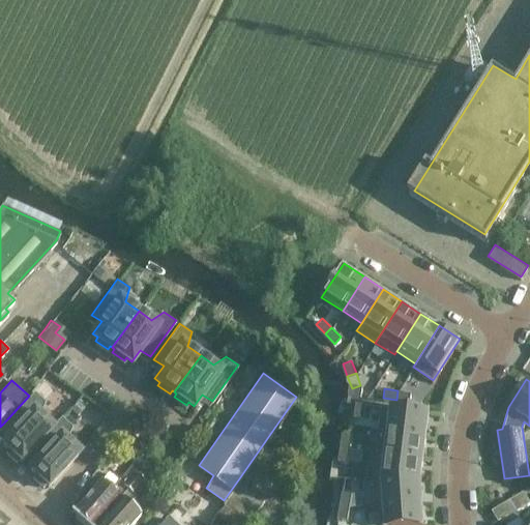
[(21,459),(31,448),(52,426),(35,411),(41,397),(34,390),(29,396),(3,424),(12,432),(2,442),(7,446),(4,449),(16,460),(19,457),(21,459)]
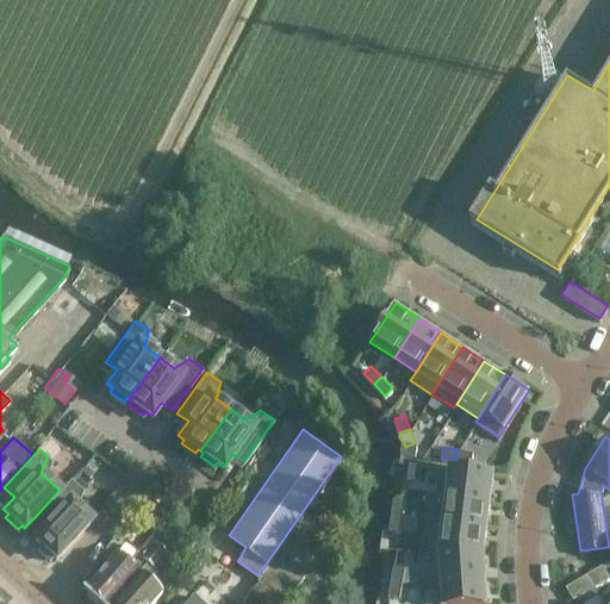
[(471,461),(473,452),(458,449),(456,460),(471,461)]
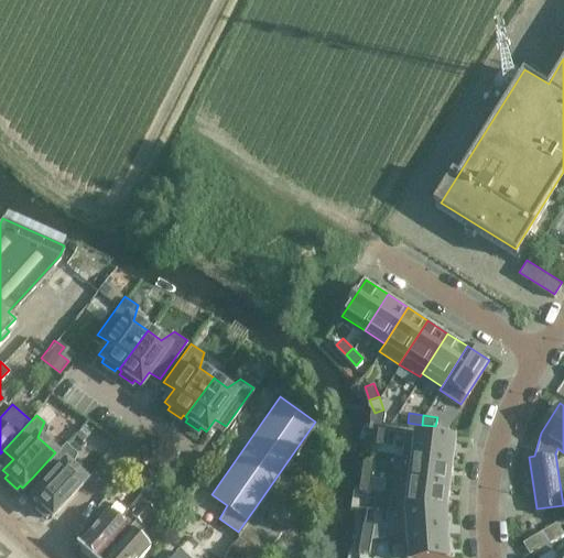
[(379,426),(377,439),(386,441),(388,427),(379,426)]
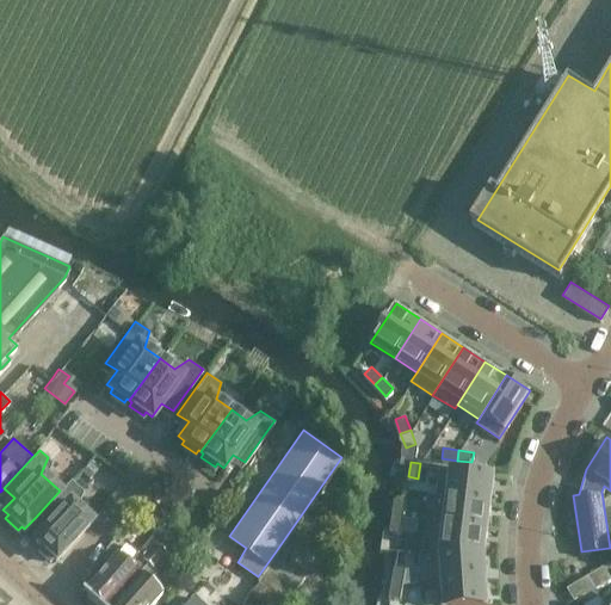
[(445,494),(492,500),(495,473),(439,465),(436,493),(445,494)]
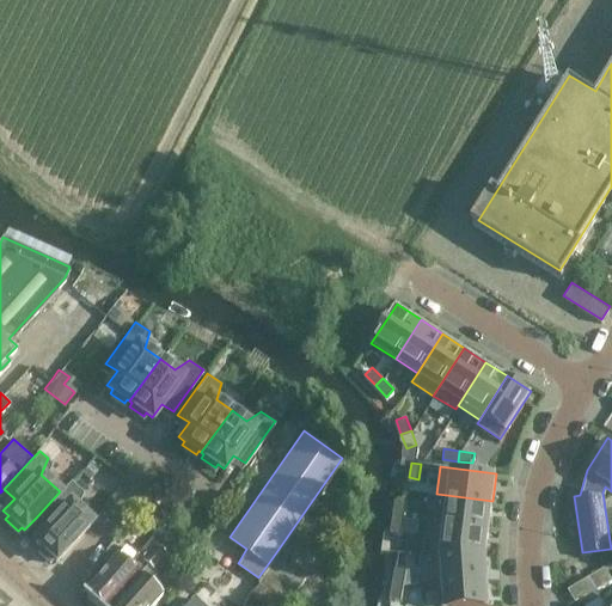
[(53,556),(55,559),(91,520),(77,507),(83,491),(71,479),(60,491),(36,518),(46,527),(34,539),(40,545),(37,548),(49,559),(53,556)]
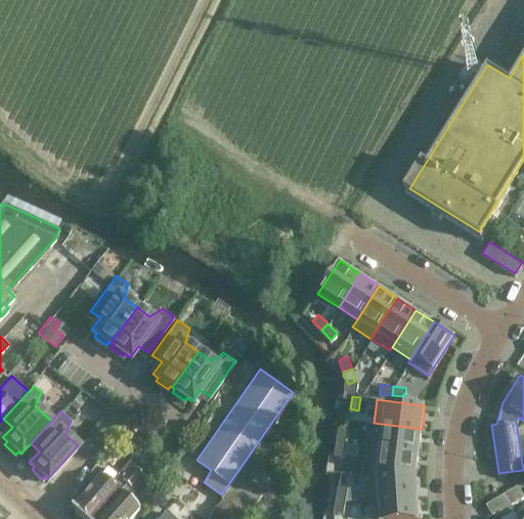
[(164,427),(153,420),(146,430),(158,437),(164,427)]
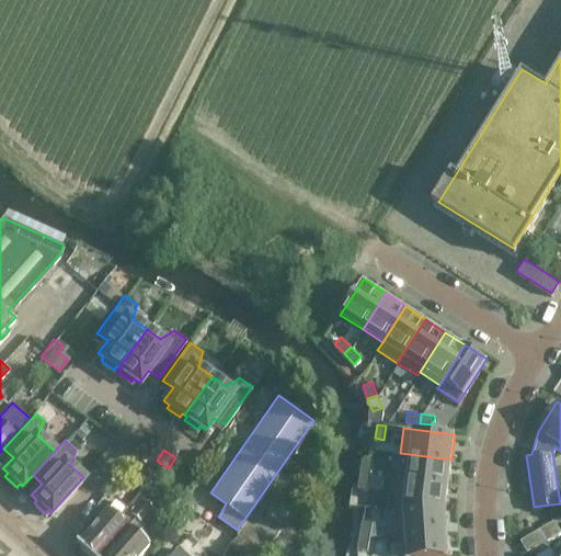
[(405,477),(448,483),(451,460),(409,454),(405,477)]
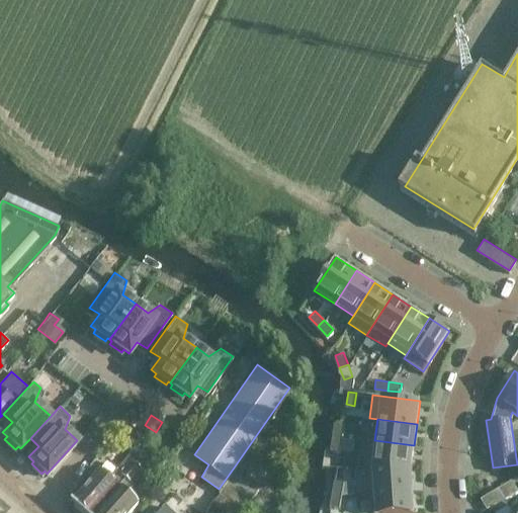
[(336,435),(345,436),(347,424),(338,422),(336,435)]
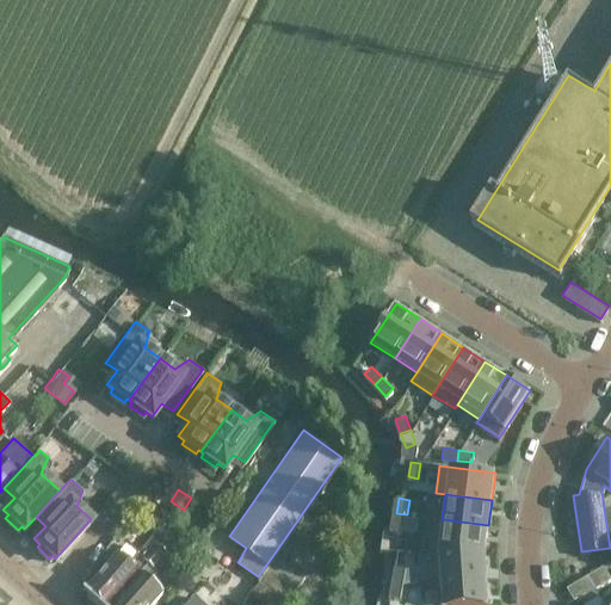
[(396,513),(394,529),(405,530),(407,514),(396,513)]
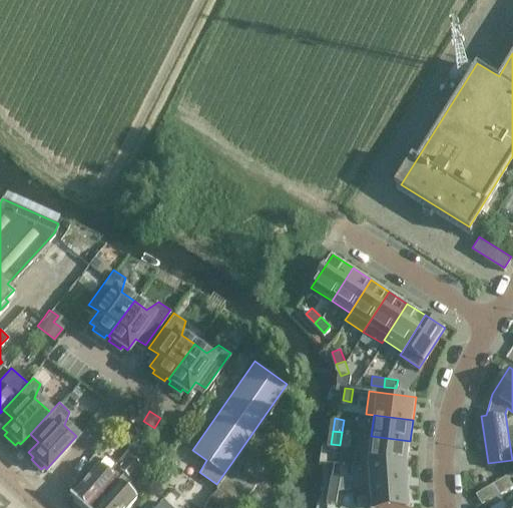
[(360,461),(408,462),(410,441),(371,436),(364,435),(360,461)]
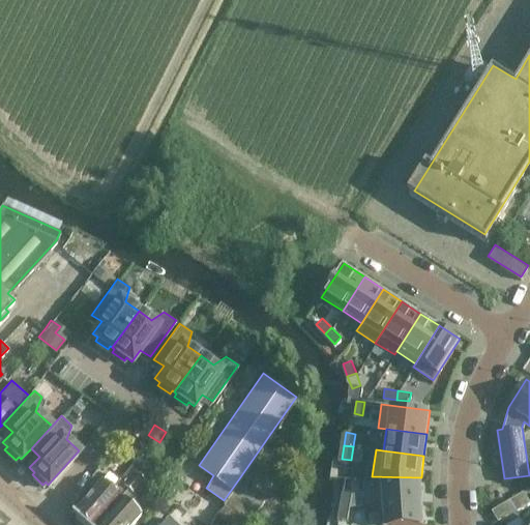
[(130,464),(141,473),(148,465),(138,456),(130,464)]
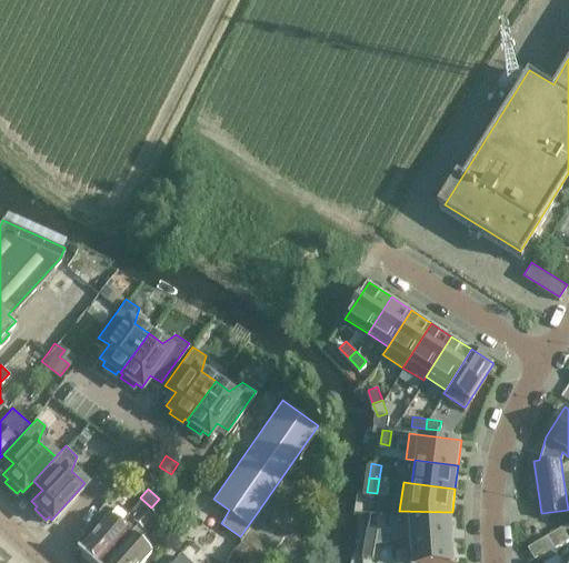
[(78,546),(95,562),(100,562),(129,531),(149,510),(139,500),(119,522),(109,513),(78,546)]
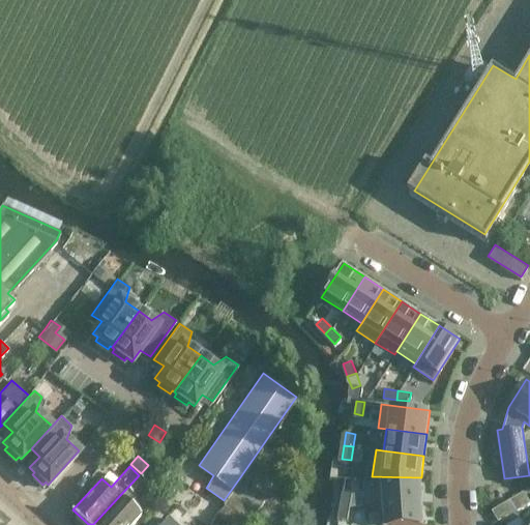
[(120,495),(93,524),(130,524),(141,514),(128,502),(136,494),(135,493),(145,480),(139,475),(120,495)]
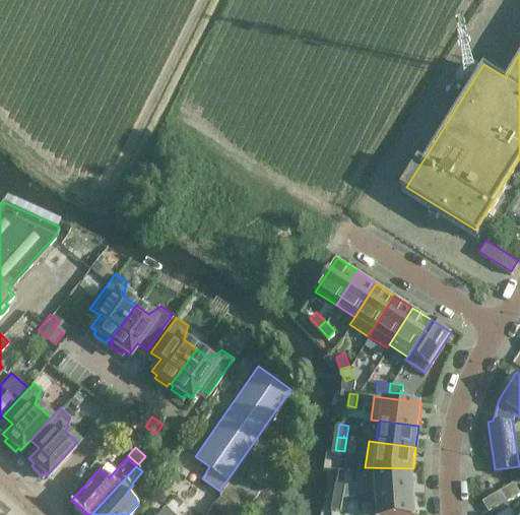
[(413,468),(365,467),(367,494),(371,493),(414,491),(413,468)]
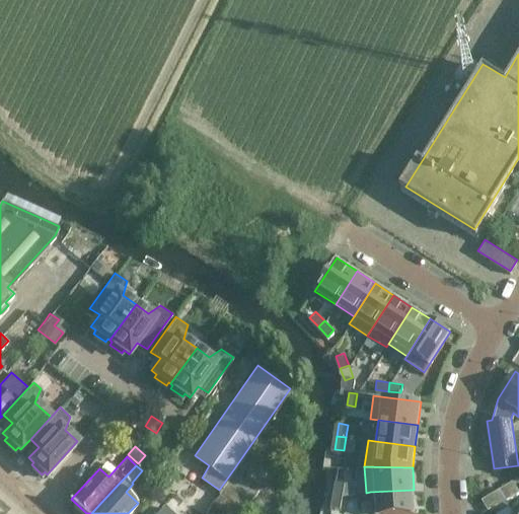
[(217,496),(232,509),(237,513),(239,513),(241,512),(252,501),(250,499),(258,488),(234,468),(219,490),(217,492),(218,493),(217,496)]
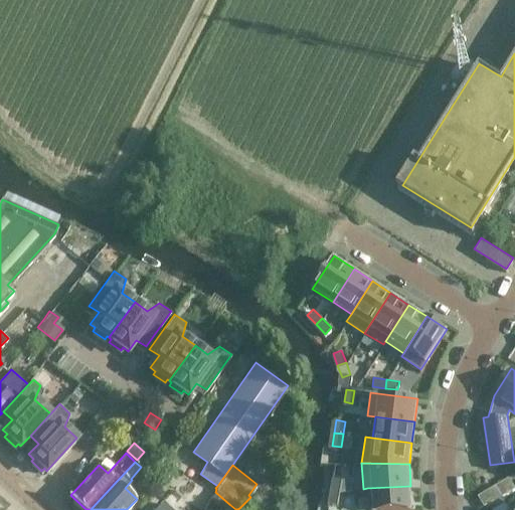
[(501,494),(514,486),(514,485),(509,474),(495,483),(501,494)]
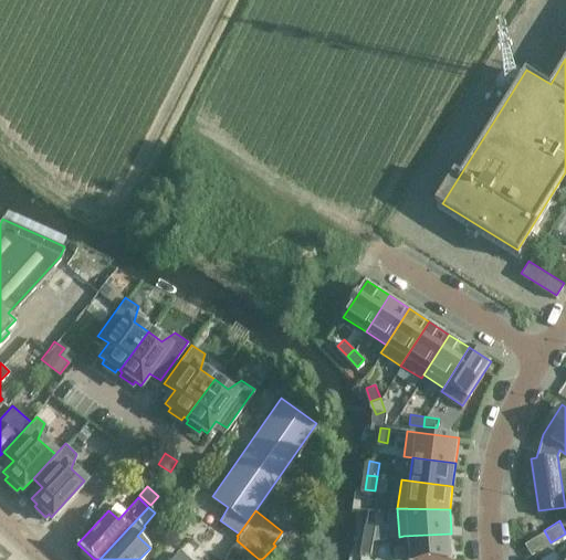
[(374,525),(365,522),(363,537),(371,538),(374,525)]
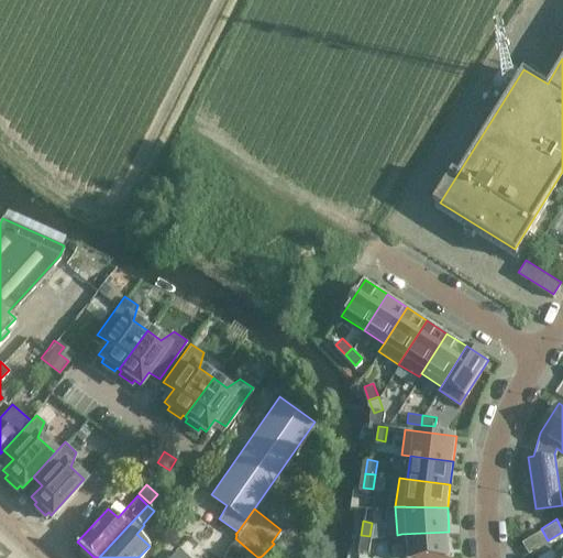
[(529,551),(539,545),(544,554),(553,549),(548,540),(541,528),(521,539),(529,551)]
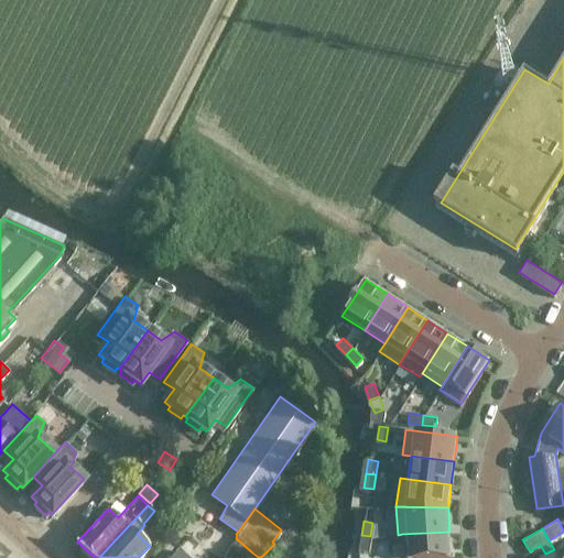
[(421,557),(452,556),(449,532),(402,534),(403,557),(421,557)]
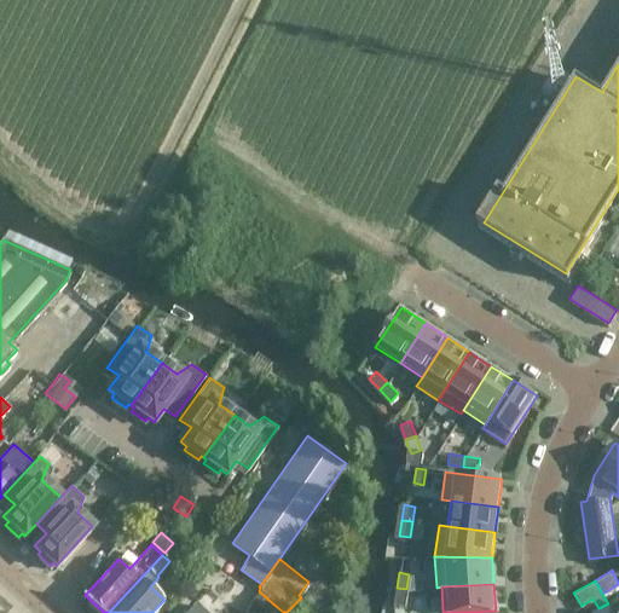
[(406,589),(397,588),(393,602),(404,605),(406,589)]
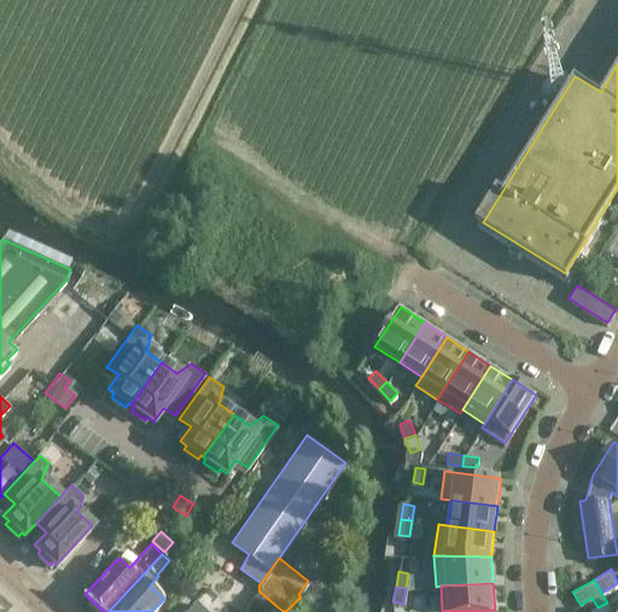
[(228,611),(239,611),(248,602),(232,590),(220,606),(228,611)]
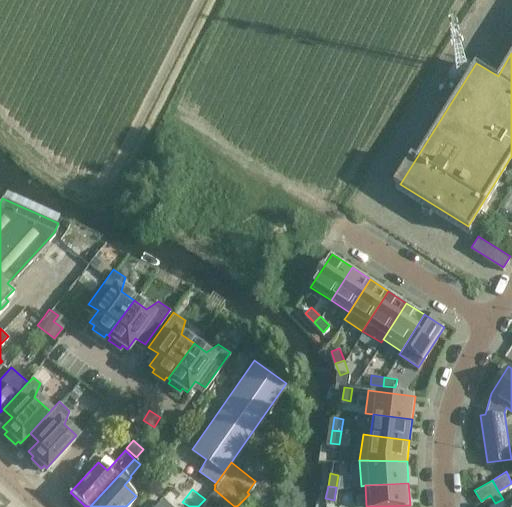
[(226,506),(229,502),(214,489),(211,493),(226,506)]
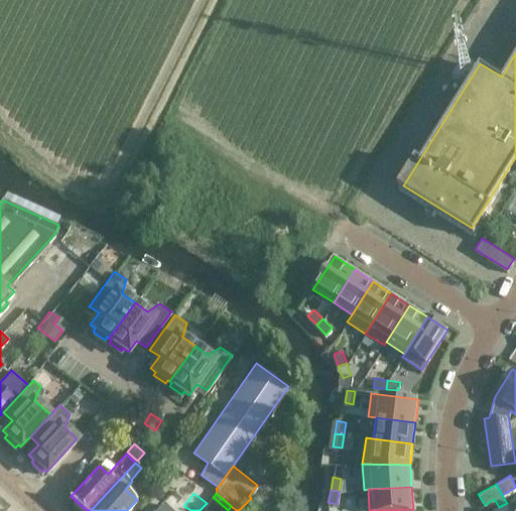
[(511,510),(515,510),(515,499),(507,504),(511,510)]
